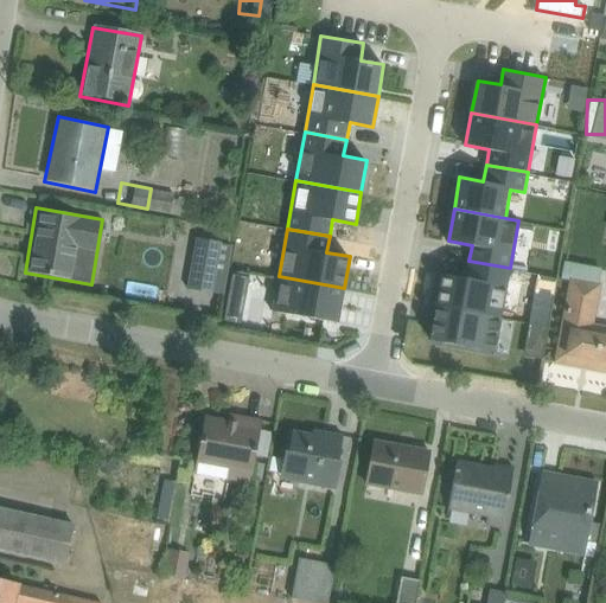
[(197,230),(187,283),(211,288),(221,235),(197,230)]
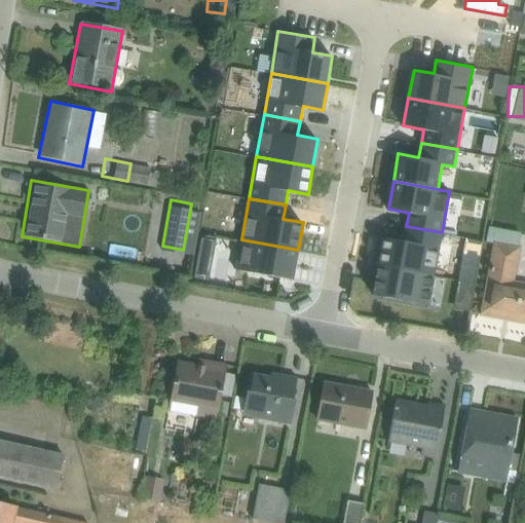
[(442,232),(406,226),(404,240),(383,236),(378,264),(435,274),(442,232)]
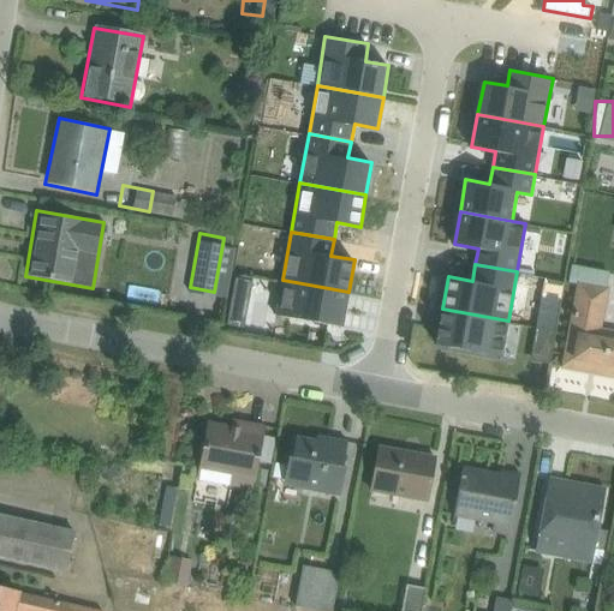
[(606,281),(577,277),(564,360),(613,367),(613,331),(597,330),(606,281)]
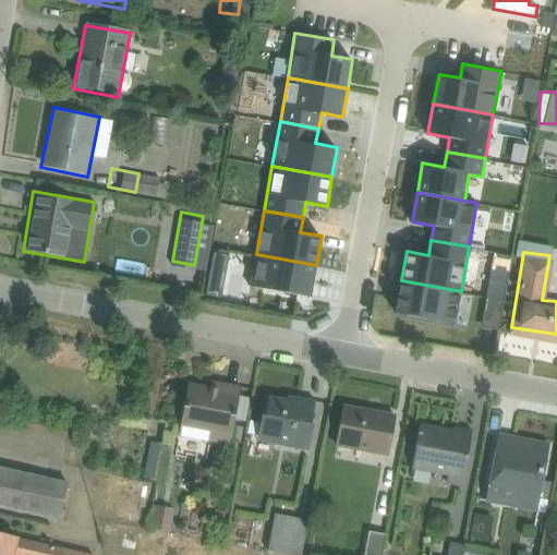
[(316,265),(256,254),(251,285),(311,296),(316,265)]
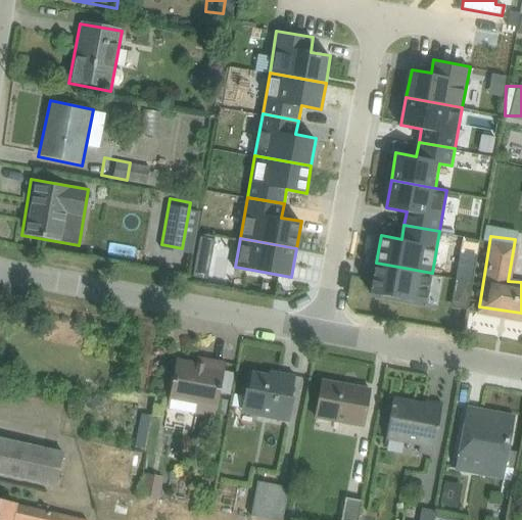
[(376,263),(371,291),(427,301),(432,273),(376,263)]
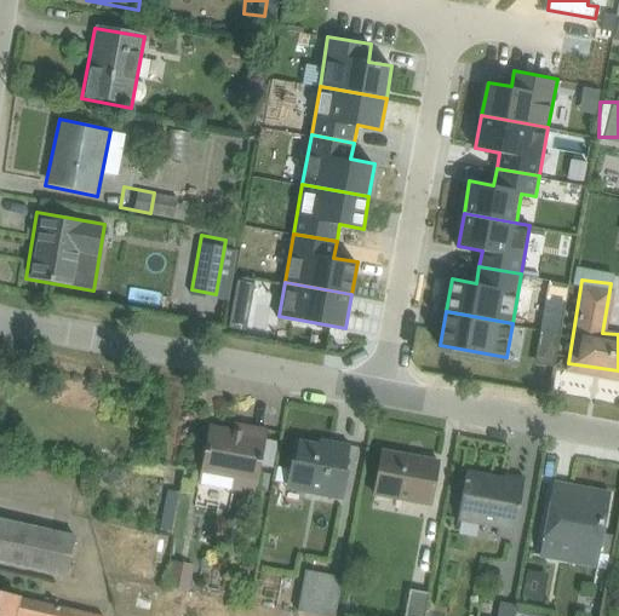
[(267,425),(211,415),(201,470),(258,479),(267,425)]
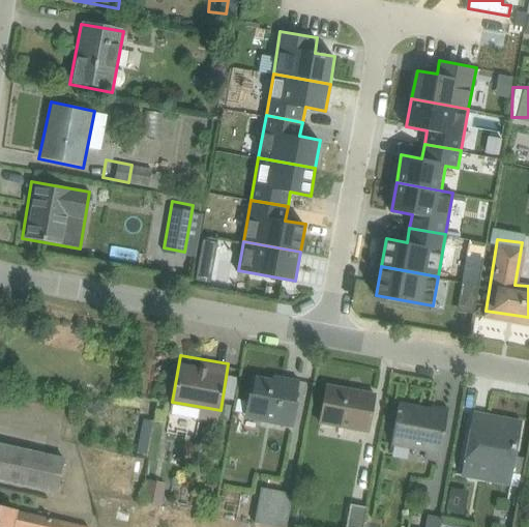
[(298,375),(252,367),(242,415),(289,423),(298,375)]
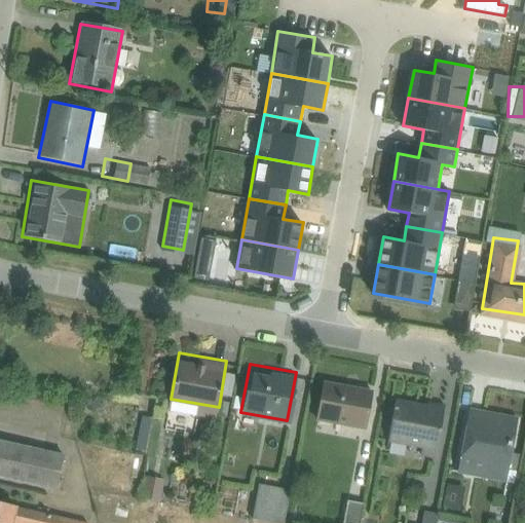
[(371,385),(321,377),(314,419),(365,426),(371,385)]
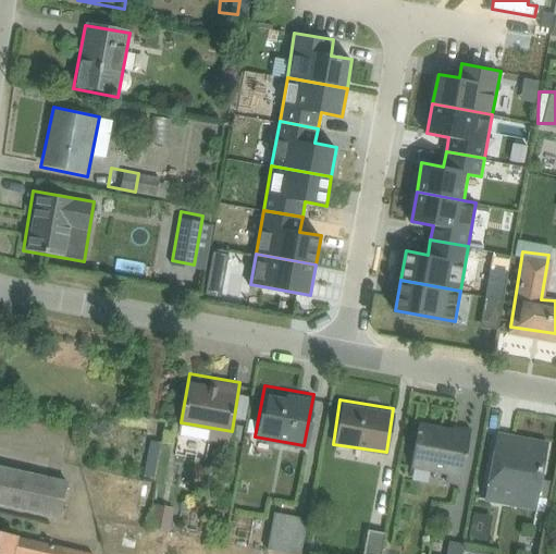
[(468,426),(423,419),(415,468),(459,475),(468,426)]
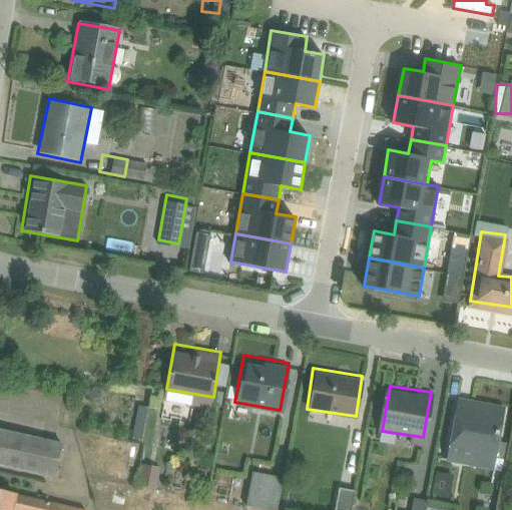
[(503,403),(455,395),(445,458),(492,465),(503,403)]
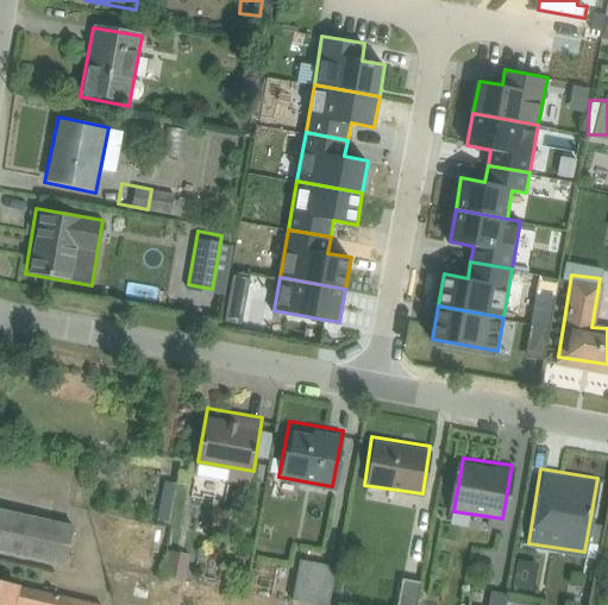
[(148,476),(145,515),(158,516),(161,477),(148,476)]
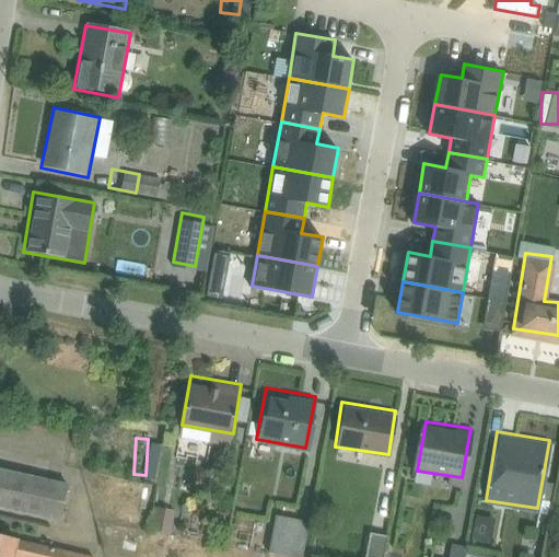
[(72,482),(2,467),(0,476),(0,495),(67,509),(72,482)]
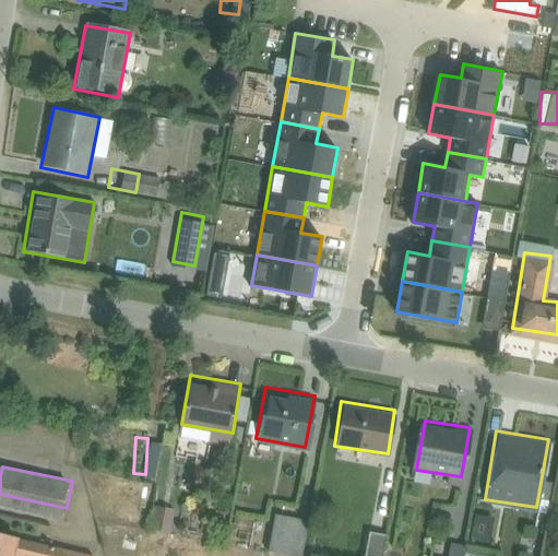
[(305,505),(274,499),(268,540),(298,545),(305,505)]
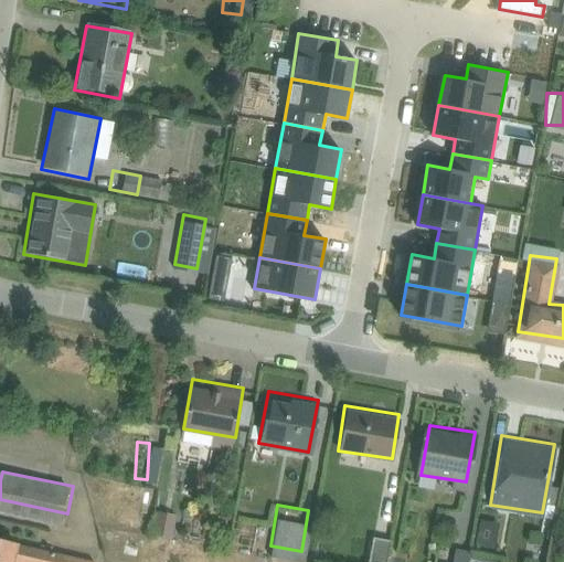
[(94,561),(96,558),(0,533),(0,561),(94,561)]
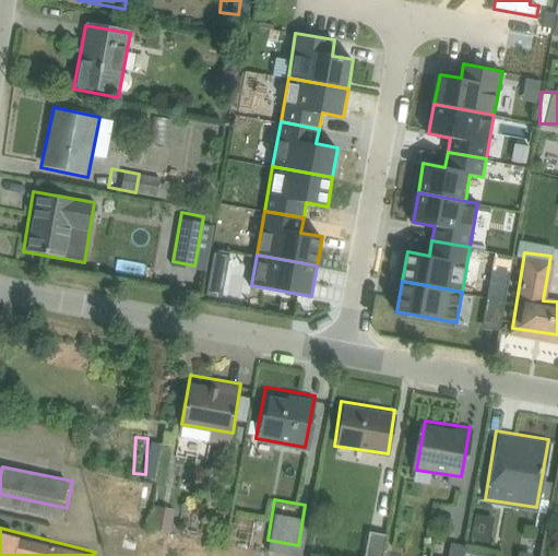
[(354,528),(354,551),(374,552),(374,528),(354,528)]
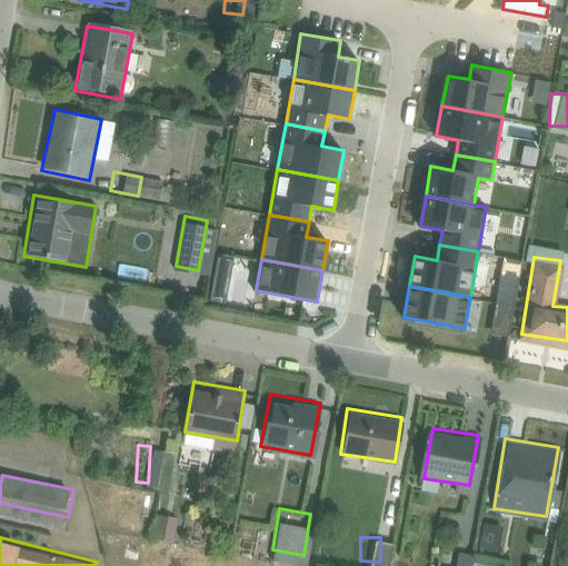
[(505,565),(508,549),(479,544),(475,565),(505,565)]
